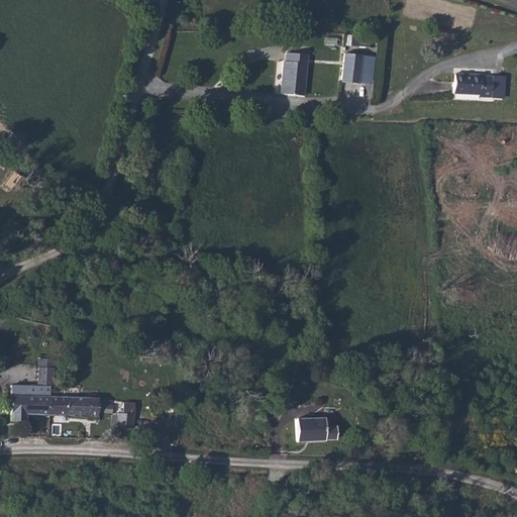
[(360,45),(362,36),(345,34),(344,43),(360,45)]
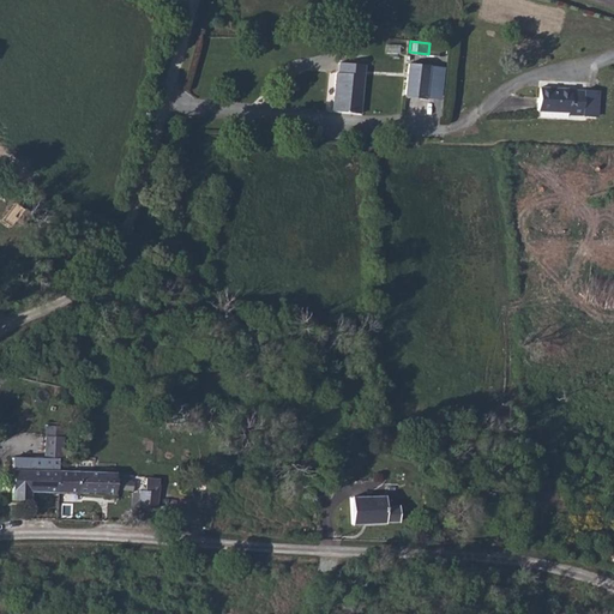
[(365,60),(343,58),(341,67),(337,67),(333,115),(360,116),(365,60)]
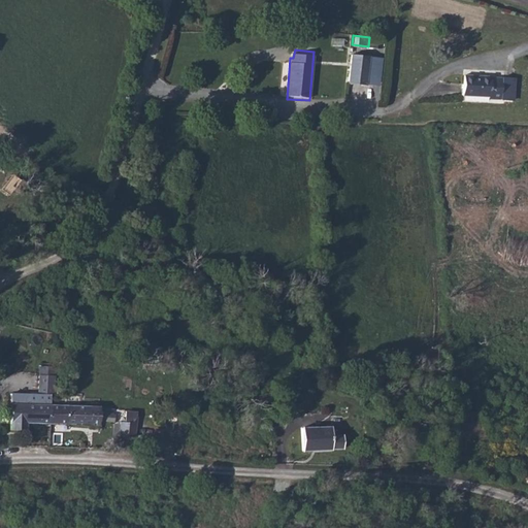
[(369,59),(352,57),(350,86),(366,87),(369,59)]
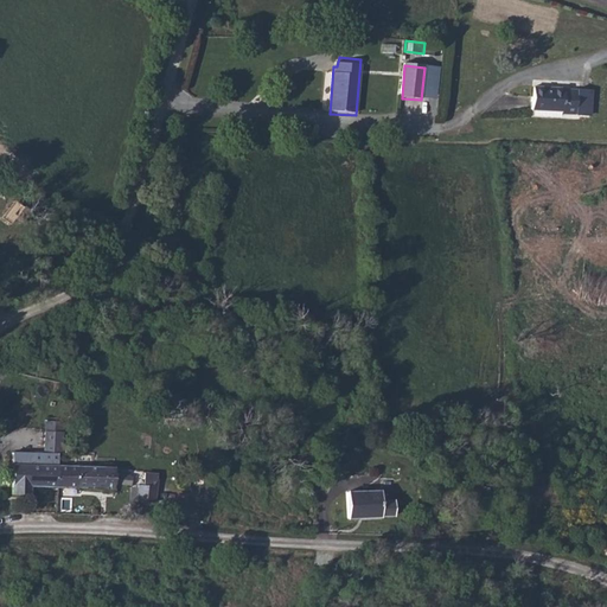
[(579,88),(535,87),(534,109),(564,110),(564,114),(577,115),(579,88)]
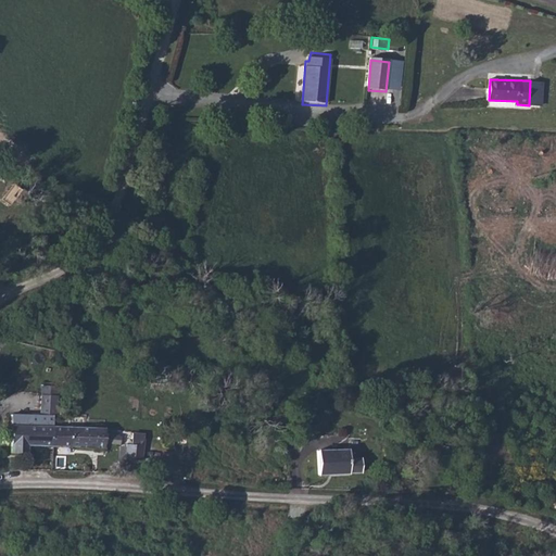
[(543,81),(530,80),(529,105),(542,105),(543,81)]
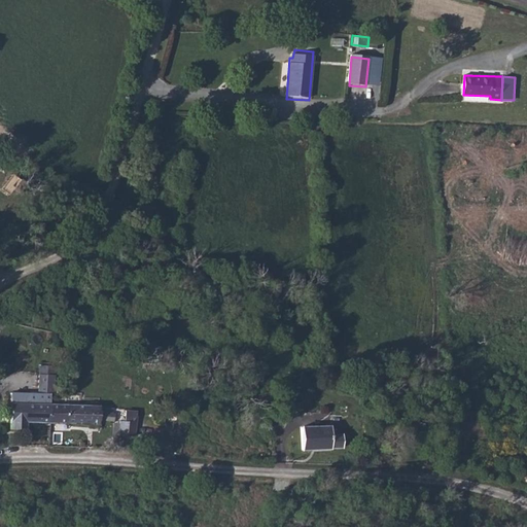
[(97,402),(97,416),(113,416),(114,389),(103,388),(102,399),(97,398),(97,402)]
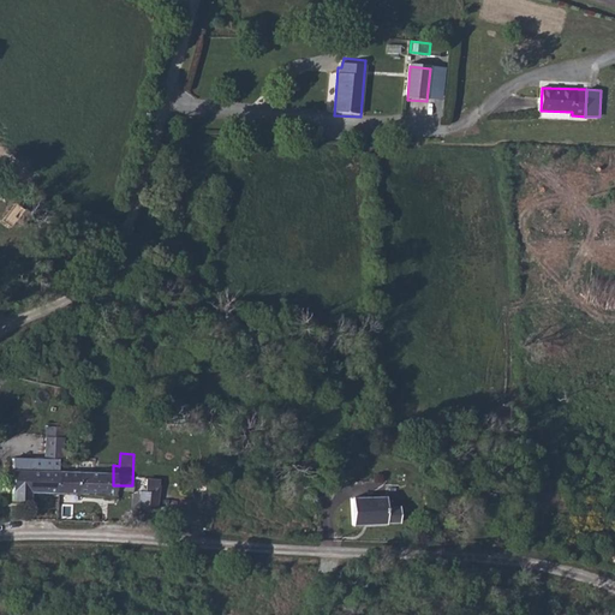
[(4,475),(28,475),(28,454),(18,454),(1,454),(0,454),(0,485),(4,475)]
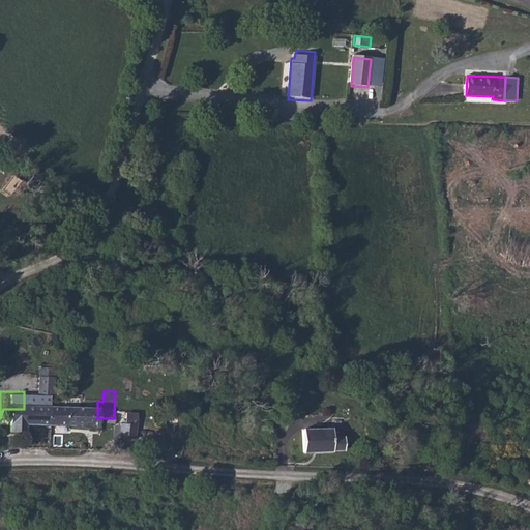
[(24,409),(46,409),(46,391),(24,391),(24,409)]
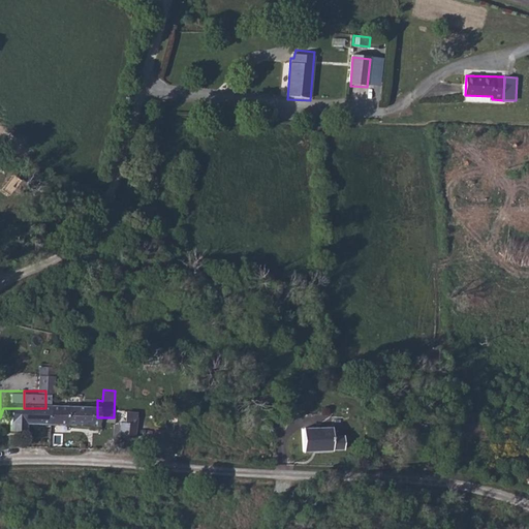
[(76,397),(78,391),(45,391),(45,408),(75,408),(76,404),(91,404),(93,396),(76,397)]
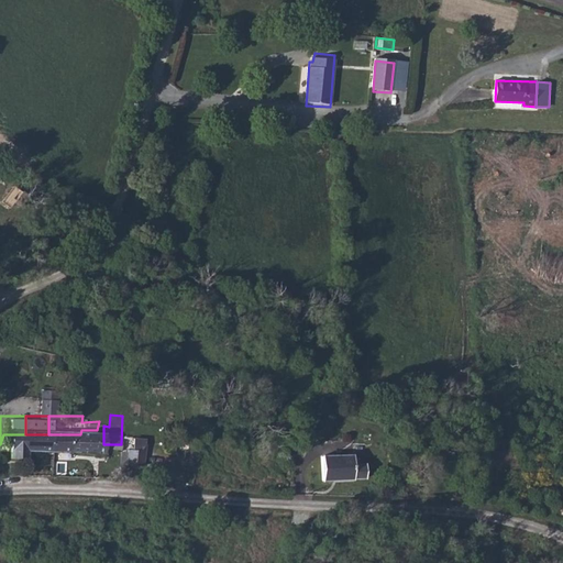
[(130,451),(119,451),(118,473),(144,474),(146,438),(131,438),(130,451)]
